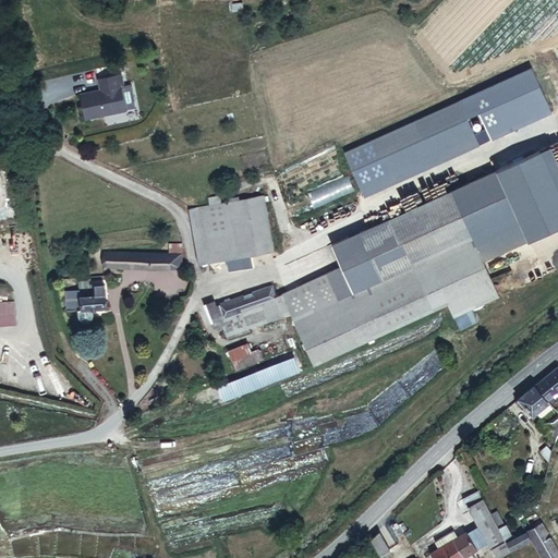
[(89,119),(128,109),(119,75),(104,80),(107,91),(84,97),(89,119)]
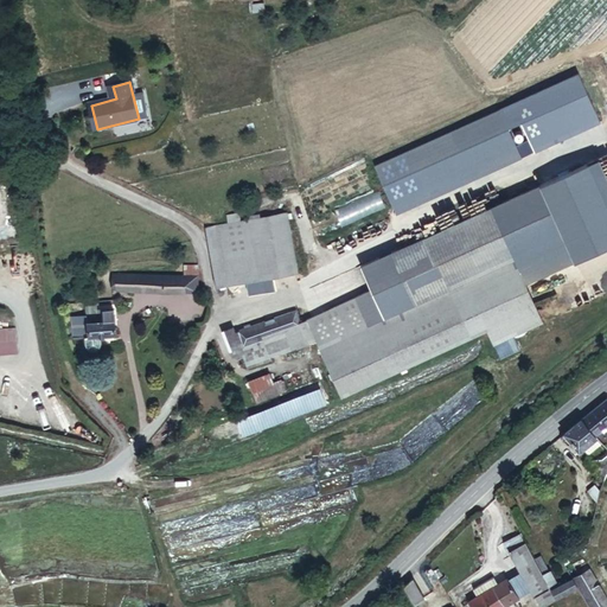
[(580,84),(372,177),(388,211),(513,155),(502,131),(516,125),(526,149),(595,117),(580,84)]
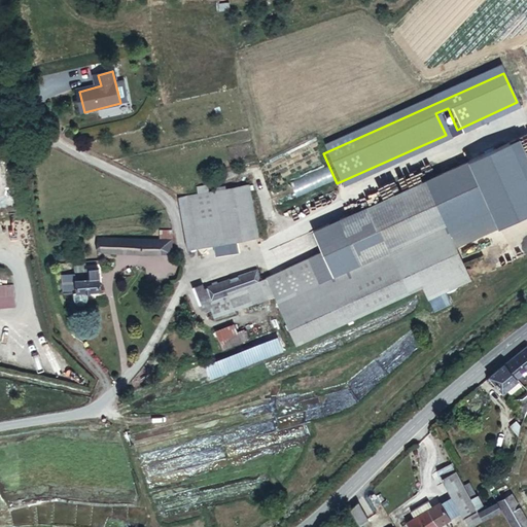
[(446,135),(337,183),(341,194),(522,113),(517,102),(457,130),(446,135)]
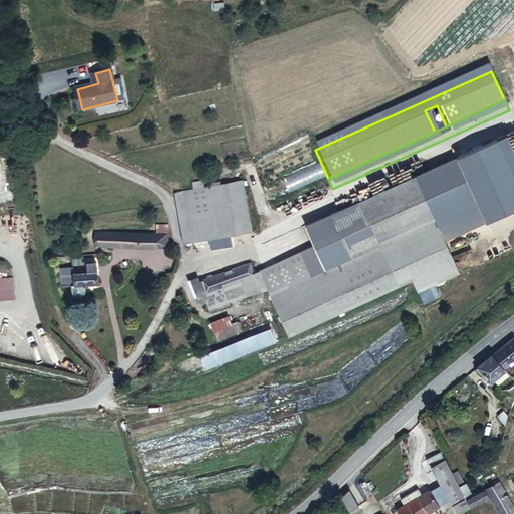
[(477,206),(457,160),(374,197),(395,242),(436,224),(477,206)]
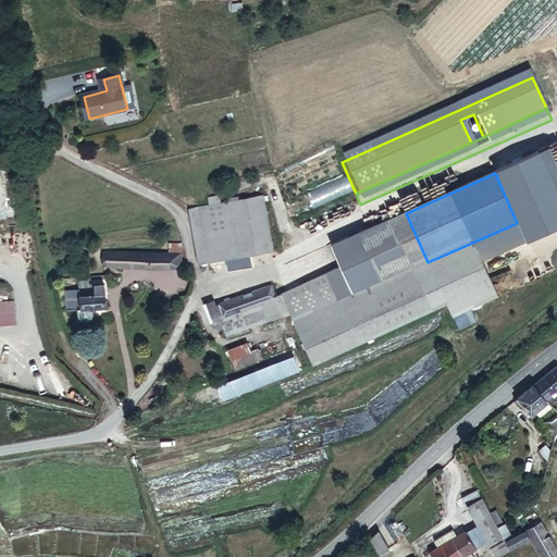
[(200,264),(274,248),(262,195),(188,211),(200,264)]
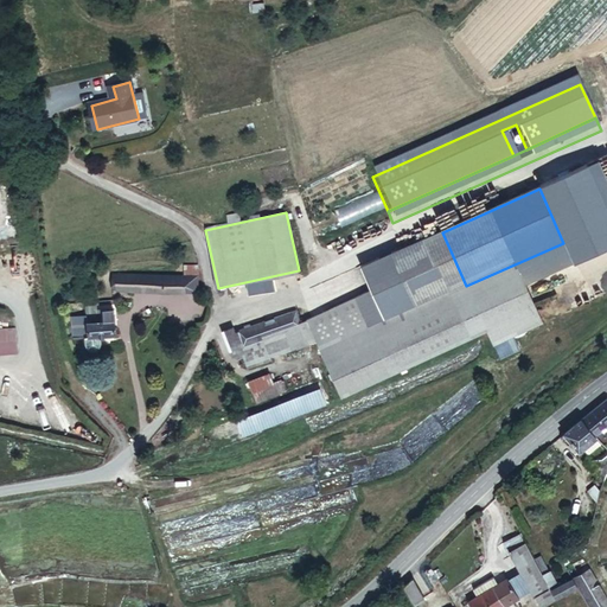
[(525,287),(515,264),(466,286),(442,232),(409,247),(434,300),(417,307),(369,328),(356,300),(324,314),(321,308),(304,317),(305,320),(302,321),(305,326),(298,328),(275,340),(276,347),(263,352),(251,356),(236,360),(241,375),(317,343),(340,398),(487,334),(497,355),(513,347),(510,342),(543,327),(525,287)]
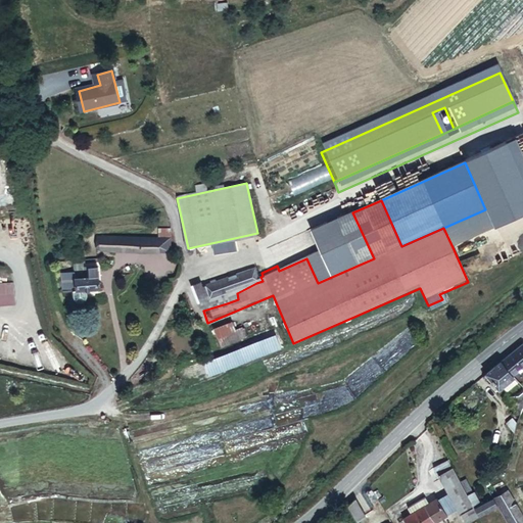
[(493,229),(485,209),(443,228),(453,247),(493,229)]
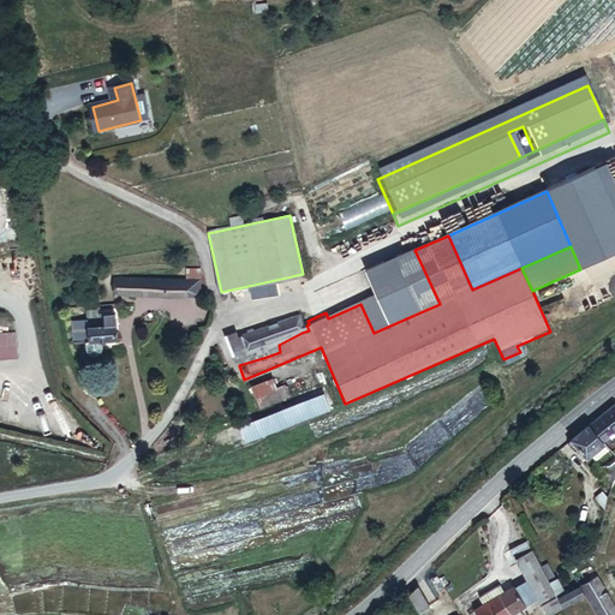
[(374,291),(424,269),(415,250),(365,272),(374,291)]
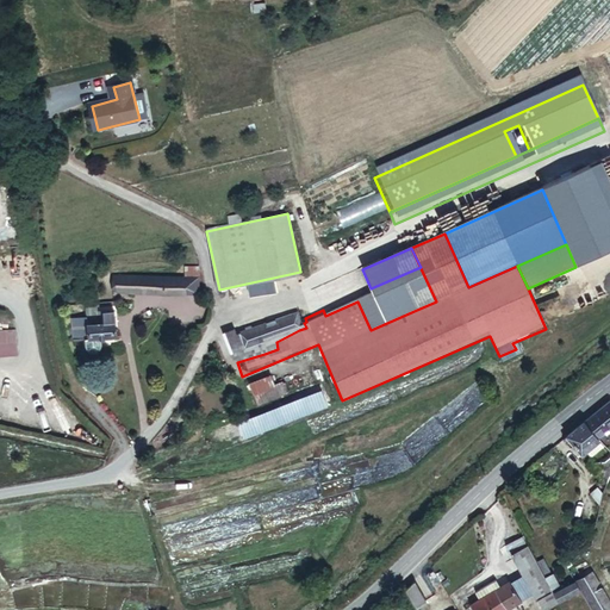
[(436,302),(421,267),(371,288),(373,294),(358,302),(371,330),(419,309),(436,302)]
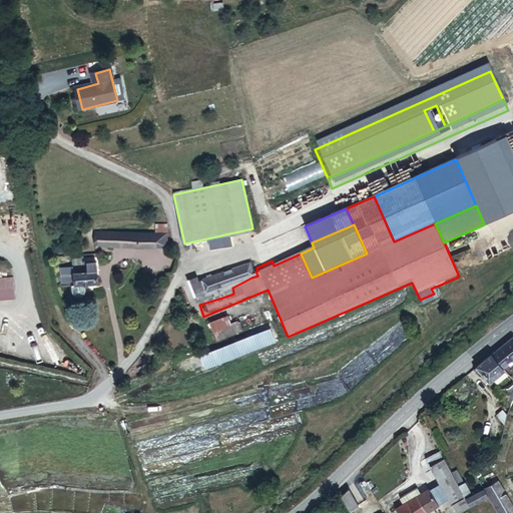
[(168,247),(168,233),(92,232),(92,246),(168,247)]
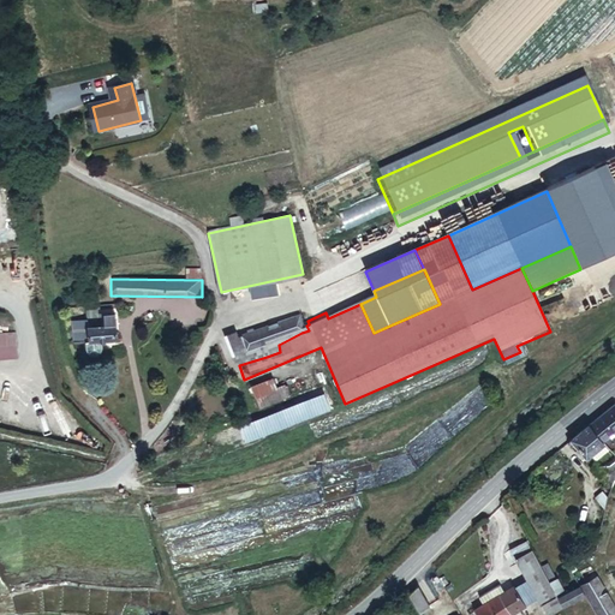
[(99,339),(114,338),(112,312),(90,315),(90,320),(75,321),(77,340),(89,339),(89,346),(89,347),(90,350),(91,350),(94,351),(95,351),(97,350),(97,348),(99,348),(99,347),(99,346),(99,339)]
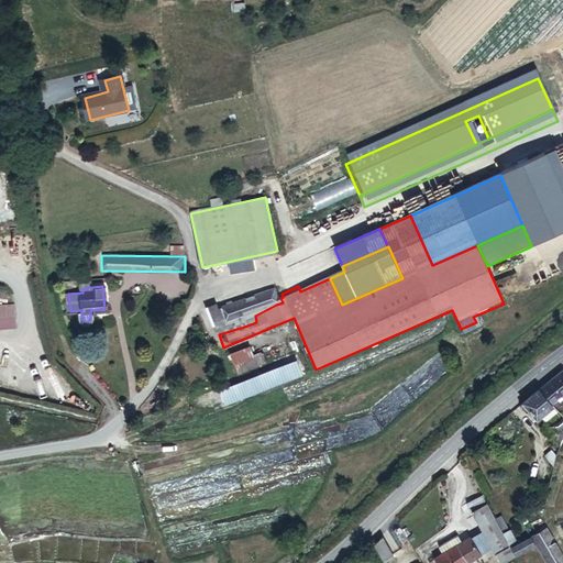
[(244,327),(256,322),(255,316),(276,305),(272,294),(216,316),(214,311),(203,316),(210,337),(219,334),(233,330),(244,327)]
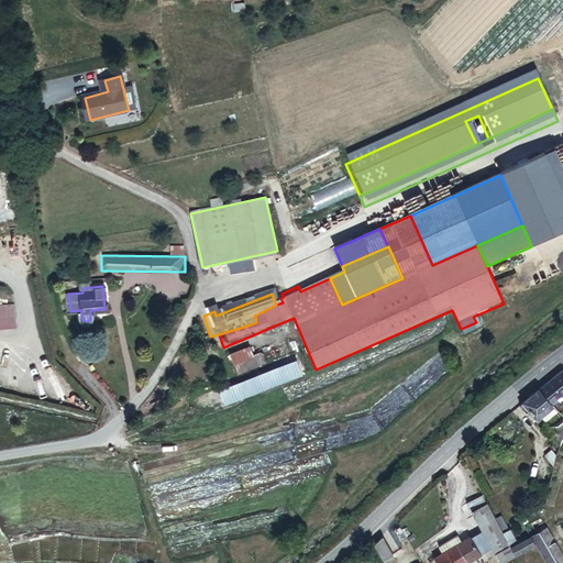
[(0,330),(14,330),(13,307),(0,307),(0,330)]
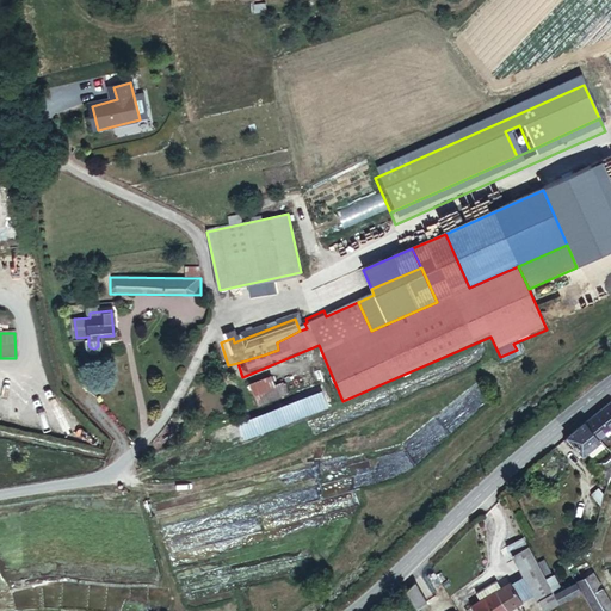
[(250,378),(248,388),(275,389),(275,380),(250,378)]
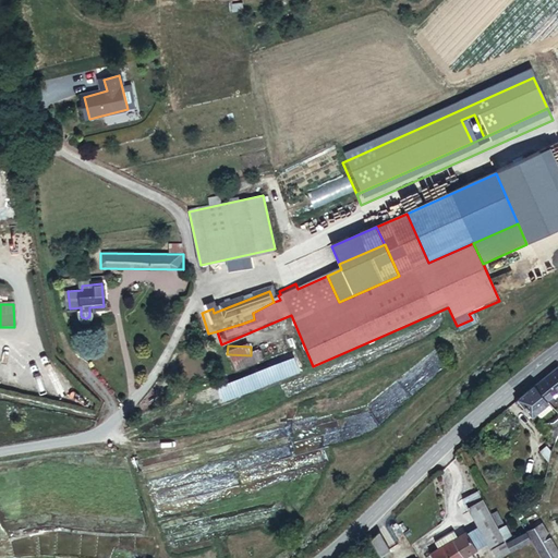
[(553,396),(557,391),(557,367),(536,383),(548,399),(553,396)]
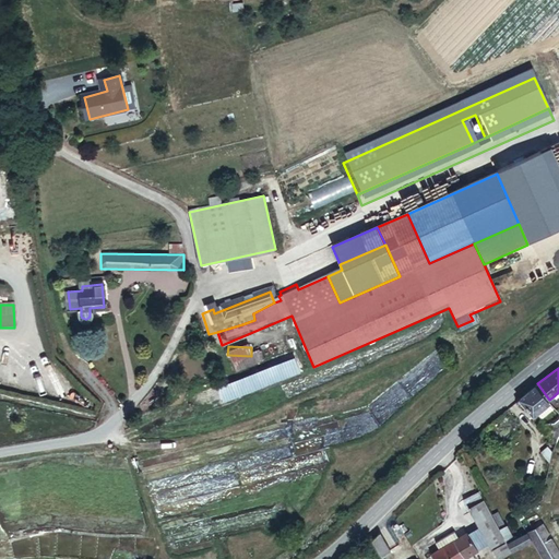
[(554,406),(549,400),(537,383),(519,396),(531,414),(537,409),(540,415),(554,406)]
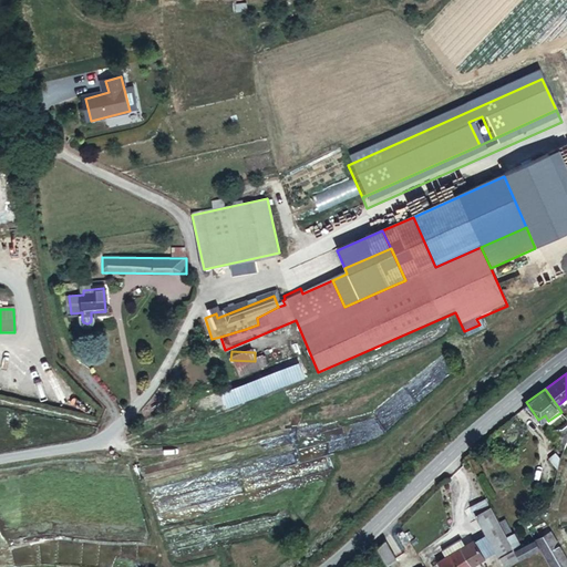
[(557,405),(562,412),(566,409),(562,402),(557,405)]
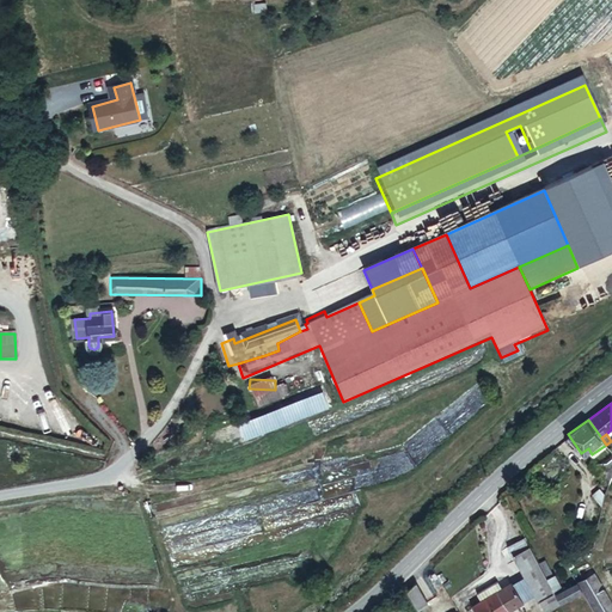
[(592,467),(609,466),(611,463),(611,454),(603,460),(588,461),(592,467)]
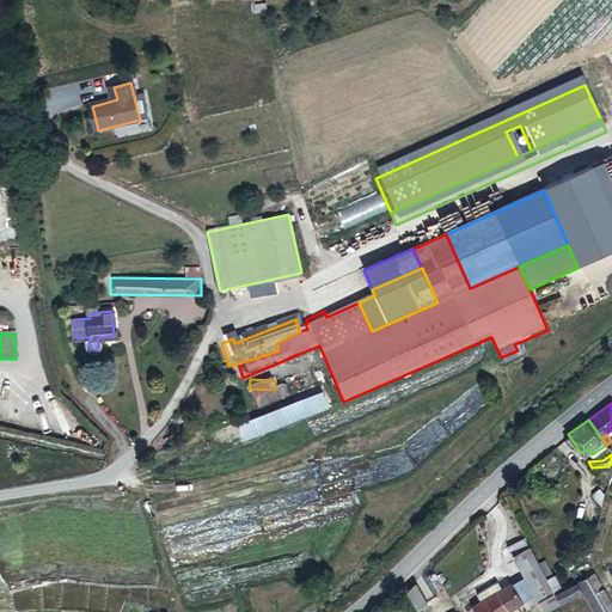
[(601,508),(606,496),(600,488),(593,494),(601,508)]
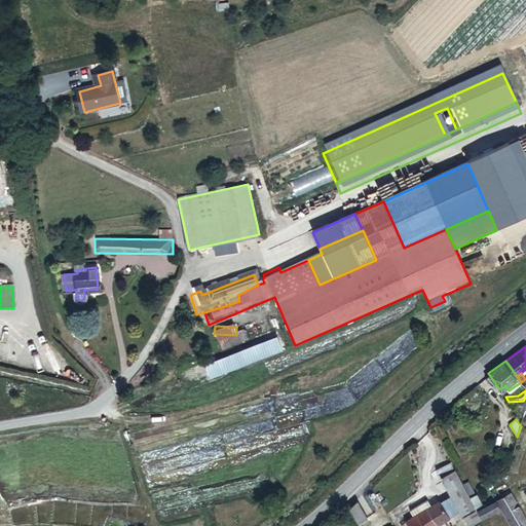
[(476,506),(455,471),(443,478),(463,514),(476,506)]
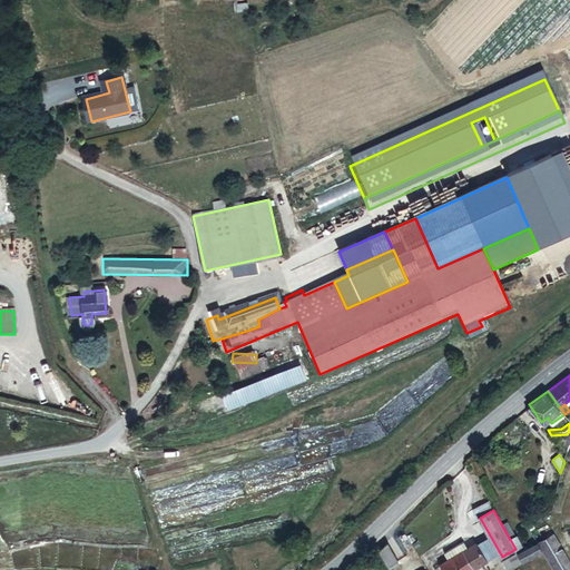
[(511,537),(518,532),(510,519),(503,522),(511,537)]
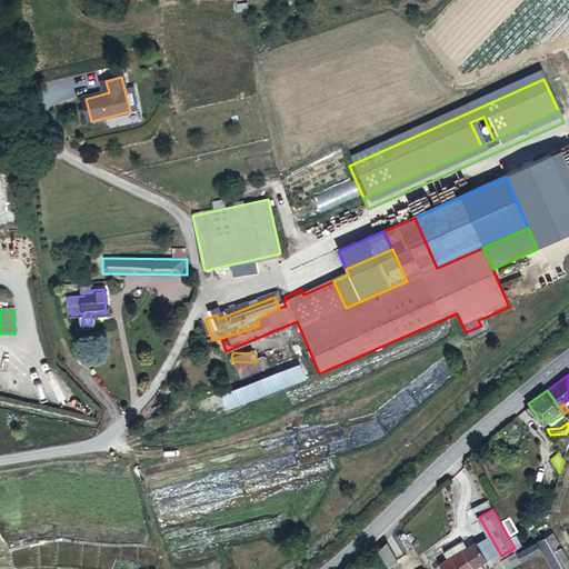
[(526,547),(531,545),(521,528),(517,531),(526,547)]
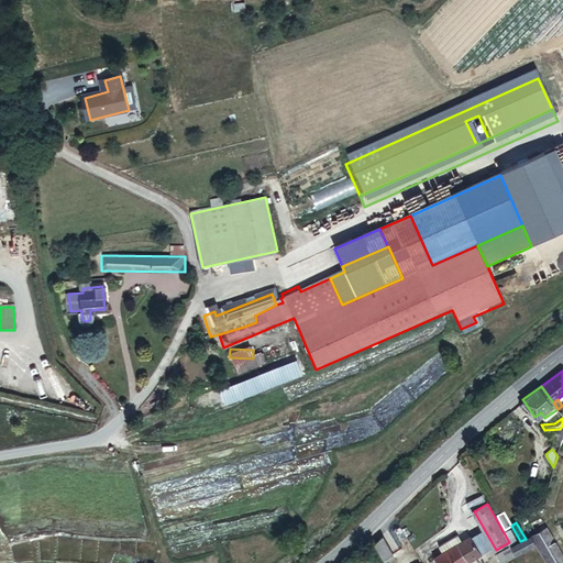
[(550,562),(561,562),(562,562),(562,552),(542,528),(530,536),(538,545),(550,562)]
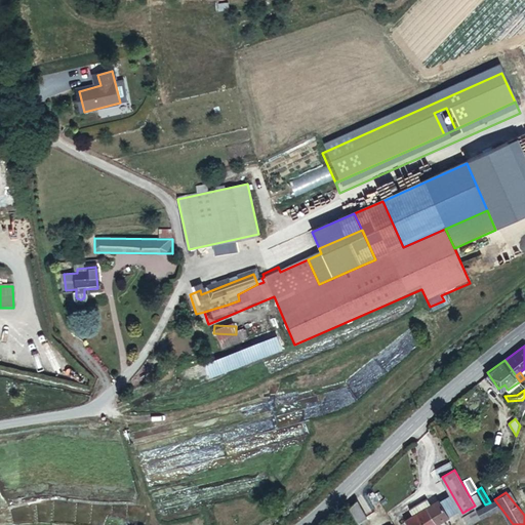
[(487,516),(501,509),(494,499),(490,502),(485,505),(481,506),(487,516)]
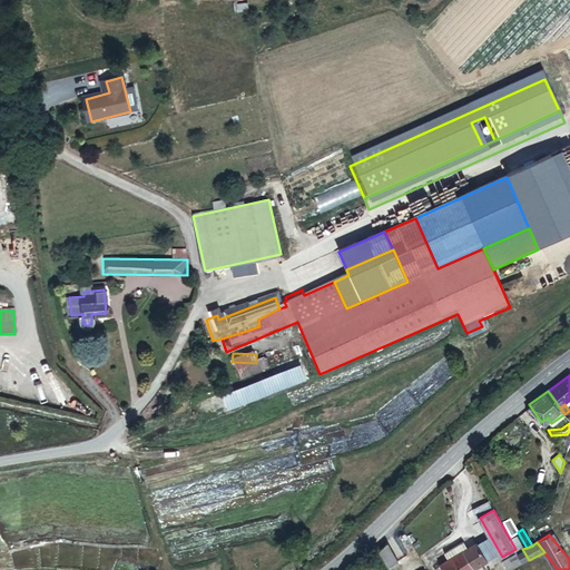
[(399,560),(390,543),(380,552),(389,568),(399,560)]
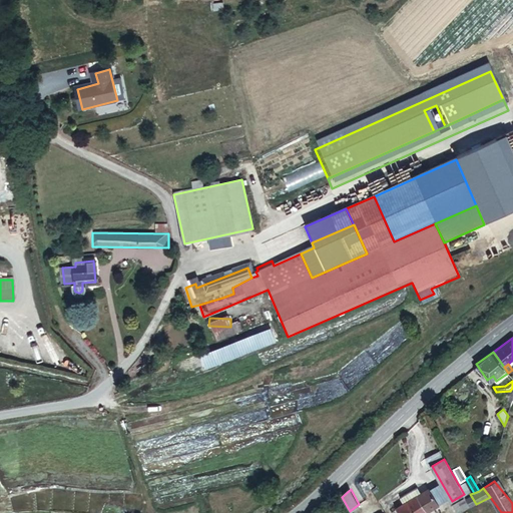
[(405,507),(423,497),(419,491),(402,501),(405,507)]
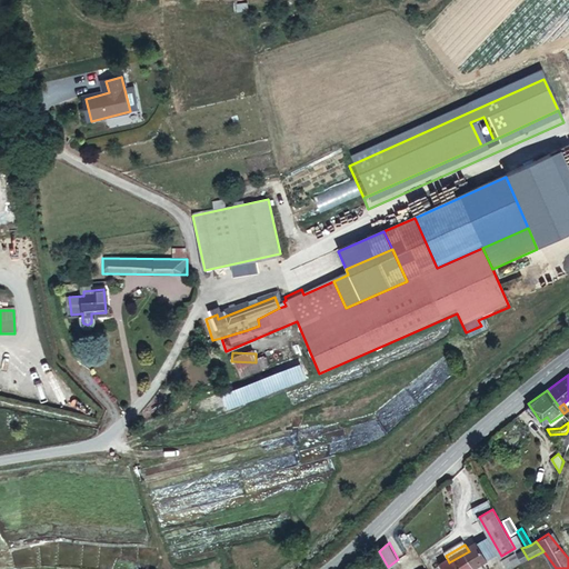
[(449,562),(443,566),(445,568),(477,568),(488,563),(478,546),(469,551),(449,562)]
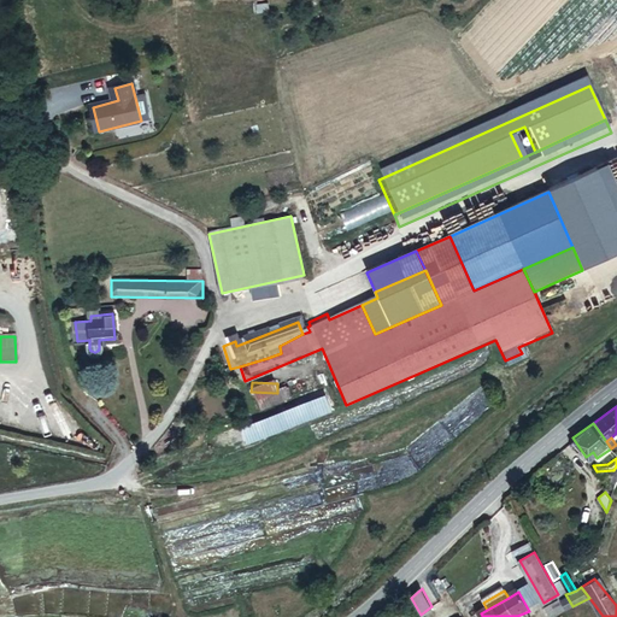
[(548,611),(563,604),(558,594),(544,603),(548,611)]
